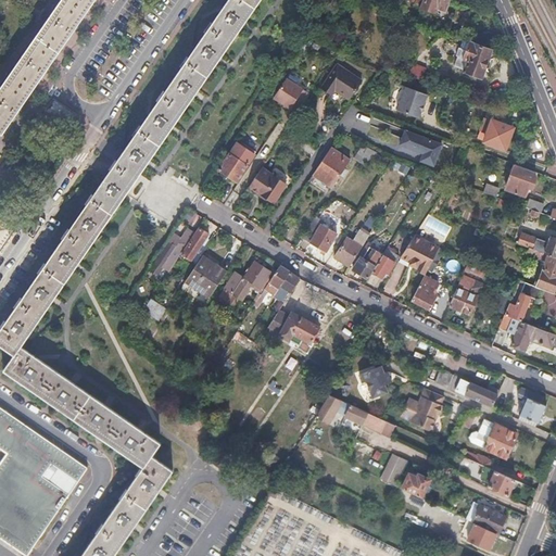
[(143,464),(79,555),(111,555),(134,523),(159,488),(171,469),(149,455),(158,442),(20,346),(29,333),(52,300),(76,266),(100,230),(124,196),(136,178),(148,162),(171,128),(194,93),(219,58),(242,23),(258,0),(228,0),(114,165),(0,330),(0,341),(16,352),(7,367),(143,464)]
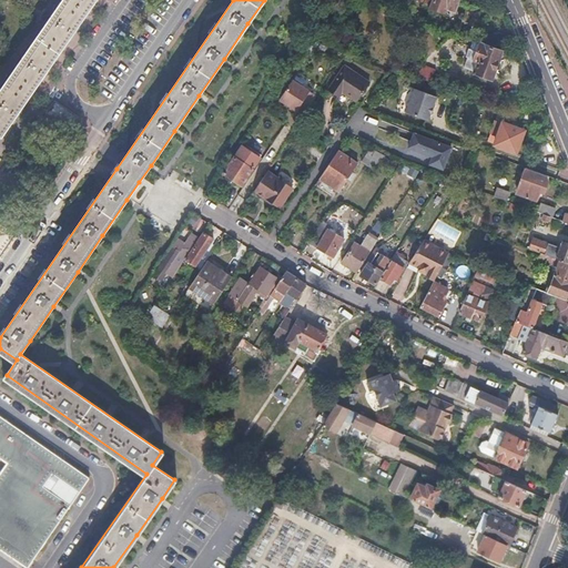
[(61,0),(0,91),(0,135),(2,138),(27,102),(50,68),(74,33),(97,0),(61,0)]
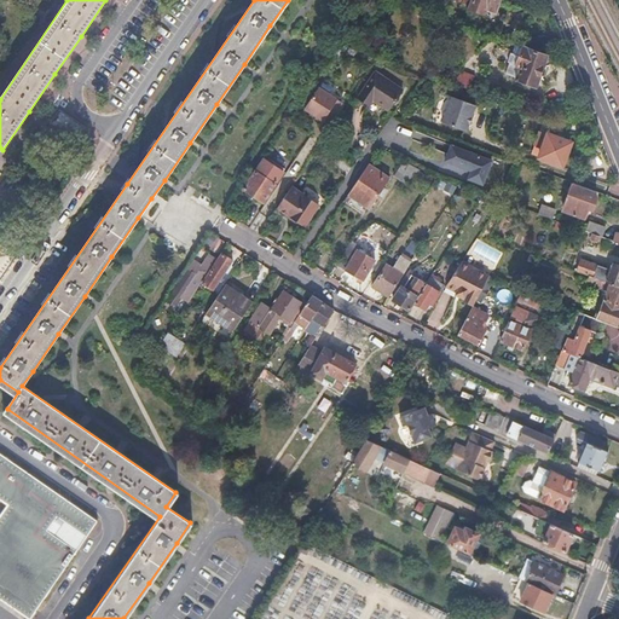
[(460,0),(470,4),(470,6),(484,12),(486,7),(497,11),(501,0),(460,0)]
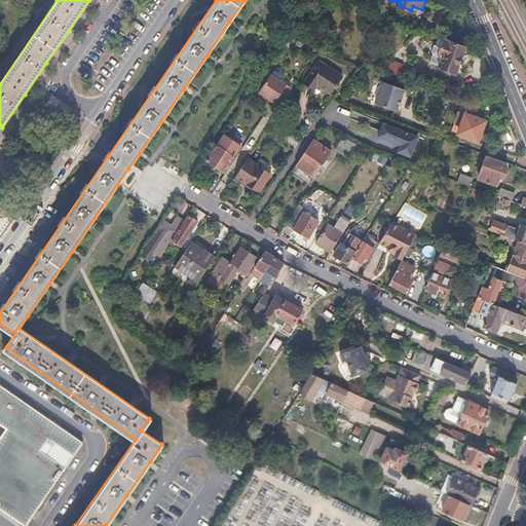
[(435,52),(433,51),(428,63),(430,64),(430,66),(451,73),(461,45),(441,38),(435,52)]
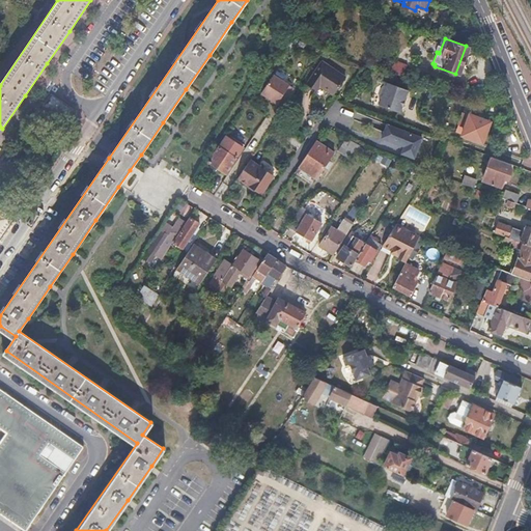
[(344,78),(322,62),(306,84),(310,87),(314,90),(318,85),(333,94),(344,78)]
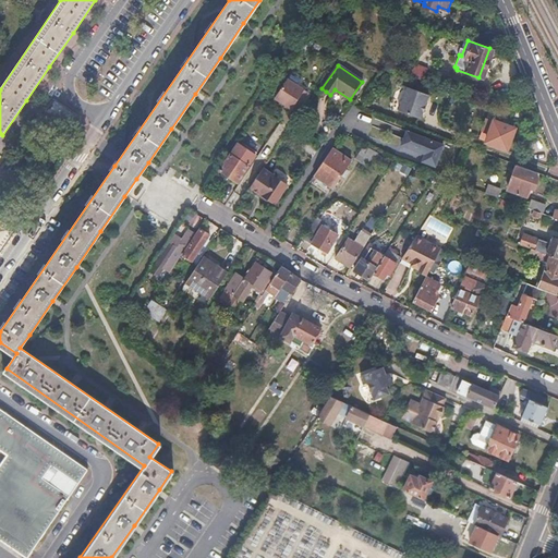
[(286,106),(296,114),(310,95),(286,79),(274,98),(286,106)]
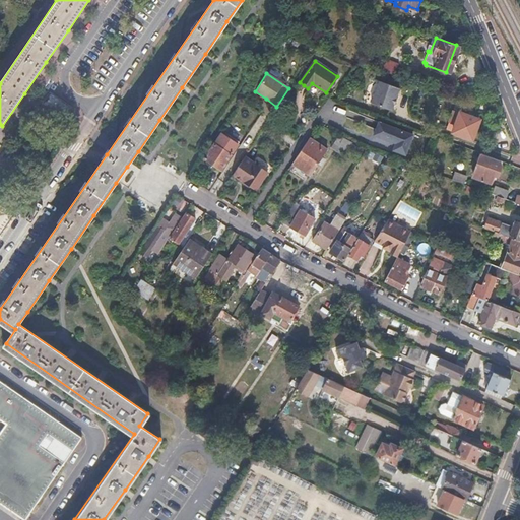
[(399,87),(379,80),(370,103),(390,110),(399,87)]
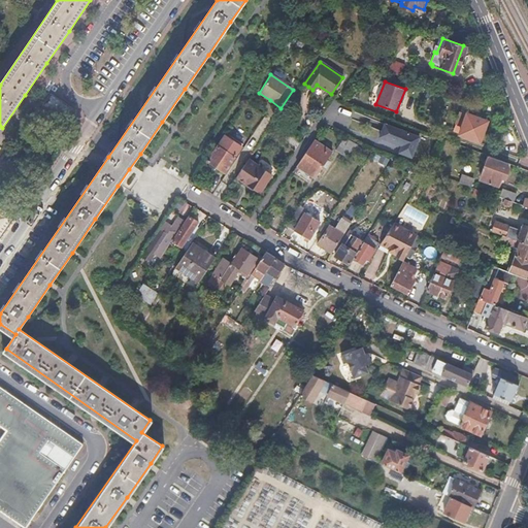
[(67,120),(73,106),(50,95),(43,108),(67,120)]
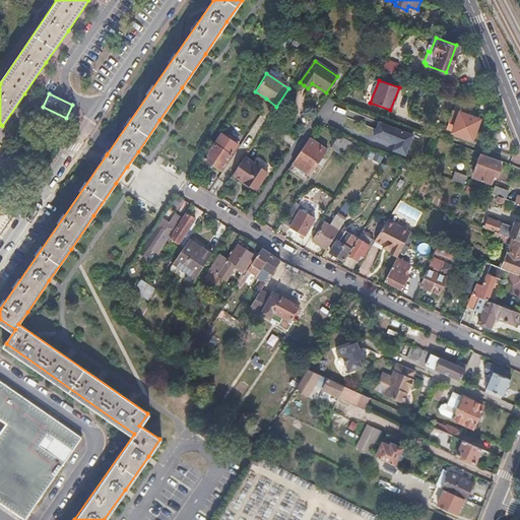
[(483,102),(476,99),(474,108),(480,110),(483,102)]
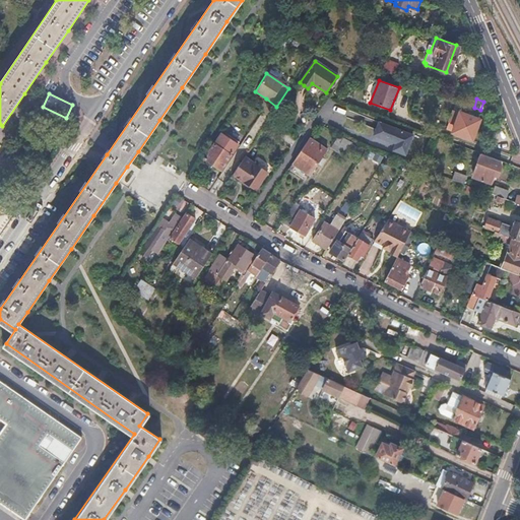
[(453,111),(448,124),(454,126),(452,133),(471,140),(479,120),(453,111)]
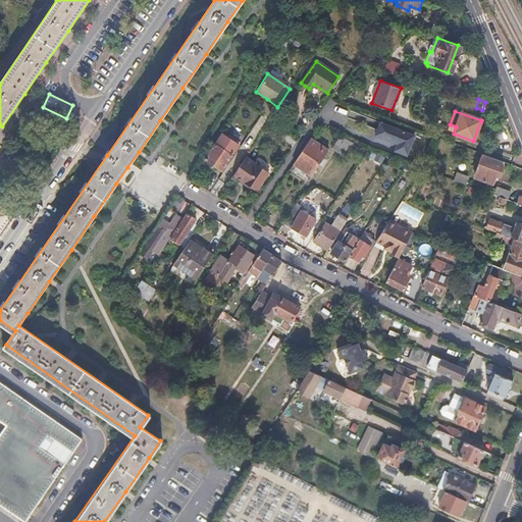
[(377,128),(374,135),(398,143),(395,150),(407,155),(414,135),(379,121),(377,128)]
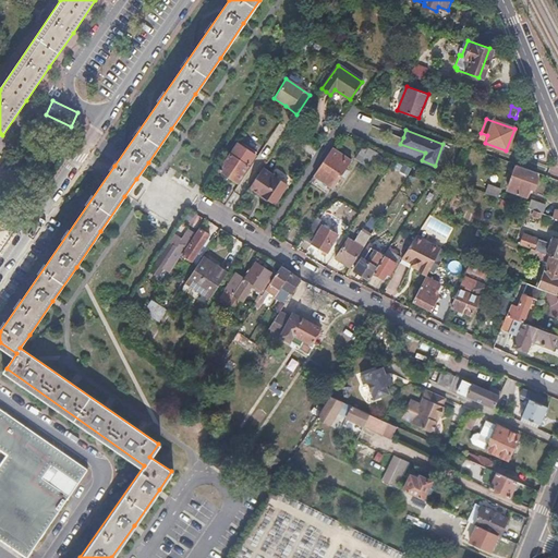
[(485,143),(484,144),(506,152),(506,150),(485,143)]
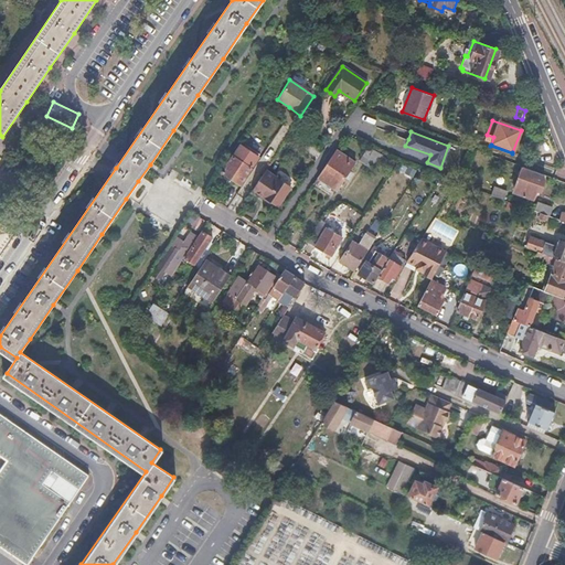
[(368,163),(369,163),(372,157),(373,155),(375,151),(375,150),(368,147),(361,160),(368,163)]
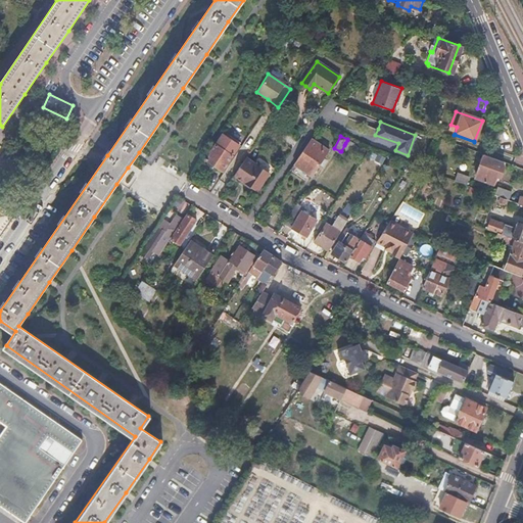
[(329,150),(311,138),(293,164),(302,170),(312,176),(329,150)]
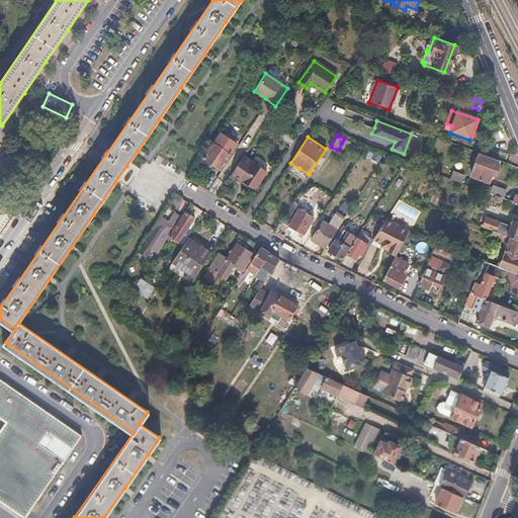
[(342,142),(341,144),(359,153),(362,148),(344,139),(342,142)]
